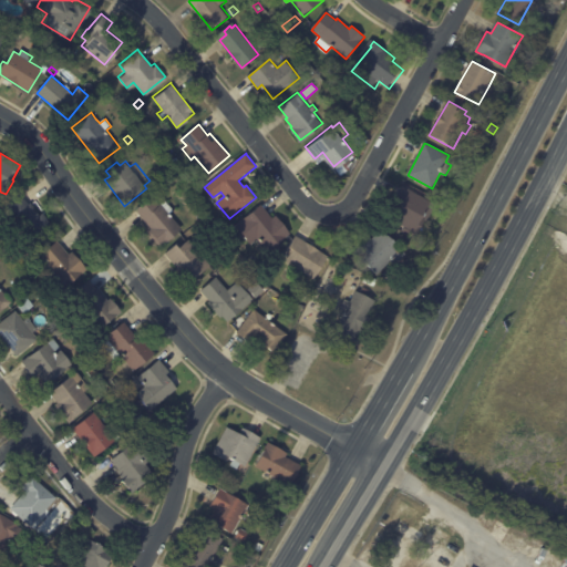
[(437,205),(429,220),(426,218),(418,234),(385,216),(402,186),(437,205)]
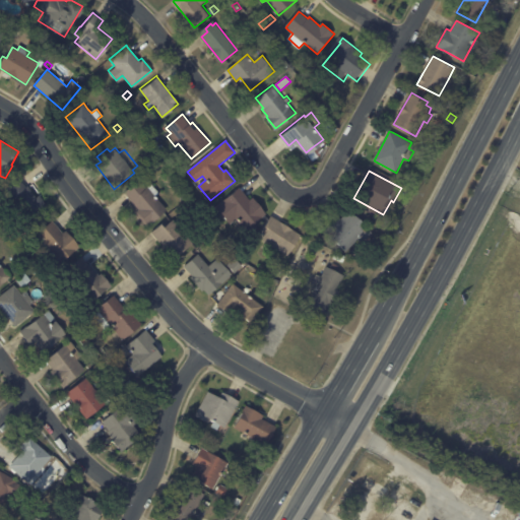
[(421,178),(418,185),(410,181),(415,174),(421,178)]
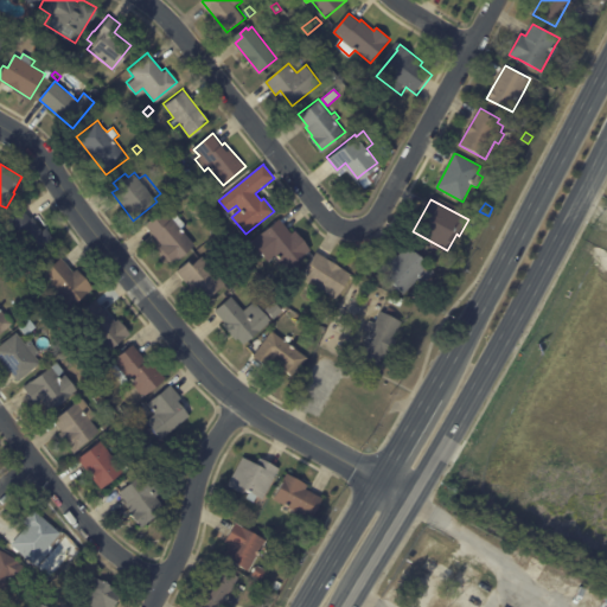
[(30,206),(56,243),(37,256),(20,234),(17,236),(7,222),(30,205),(30,206)]
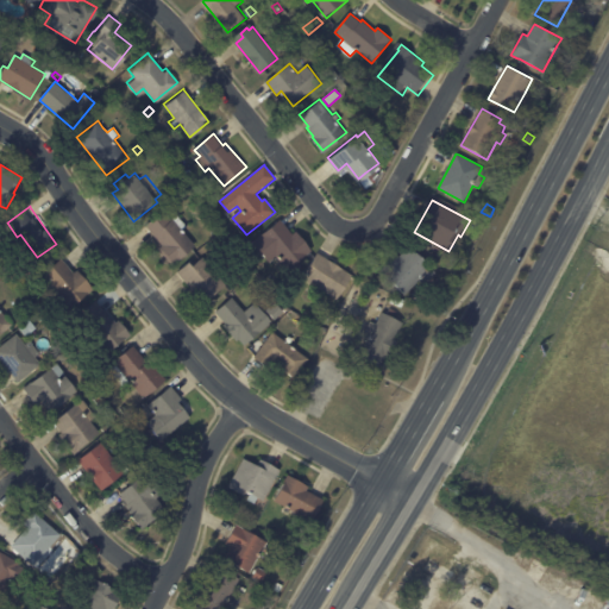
[(167,250),(146,225),(164,211),(173,220),(179,215),(187,226),(182,230),(196,246),(177,262),(167,250)]
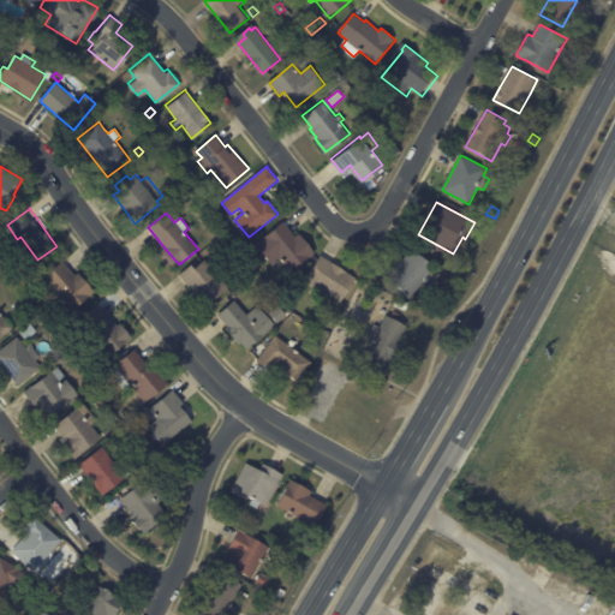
[(285,224),(296,237),(299,234),(315,254),(291,273),(263,238),(284,222),(285,224)]
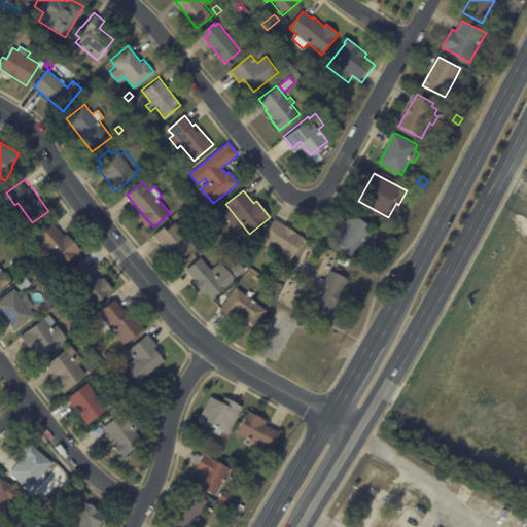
[(329,235),(344,219),(346,222),(354,213),(379,236),(366,248),(361,243),(350,255),(329,235)]
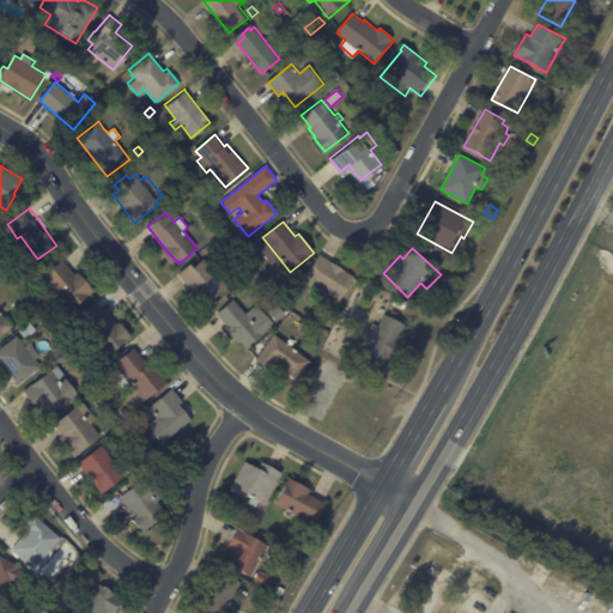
[(321,255),(356,277),(339,302),(309,283),(314,274),(310,272),(320,255),(321,255)]
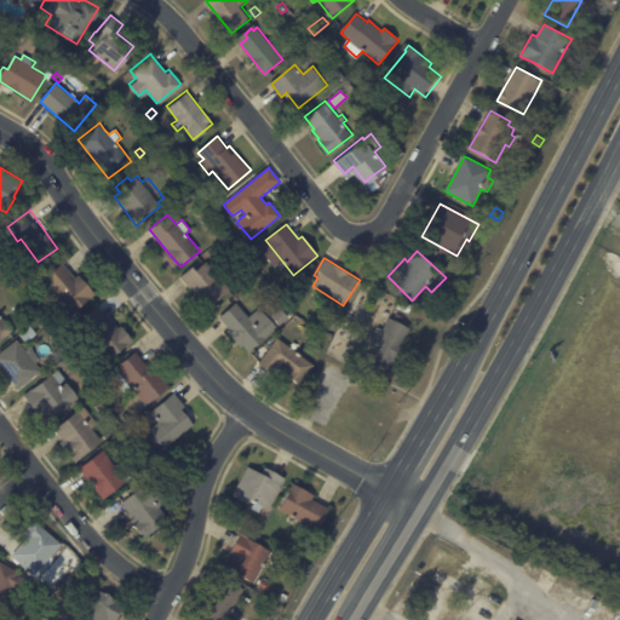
[(210,265),(231,291),(208,310),(182,277),(196,264),(200,269),(207,262),(210,265)]
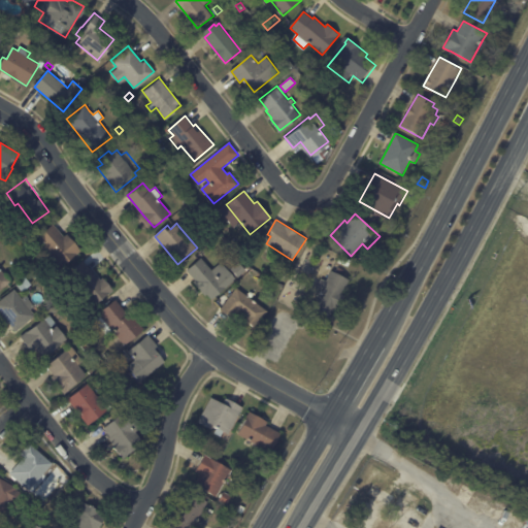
[(54,225),(64,237),(67,234),(80,251),(62,267),(37,238),(54,224),(54,225)]
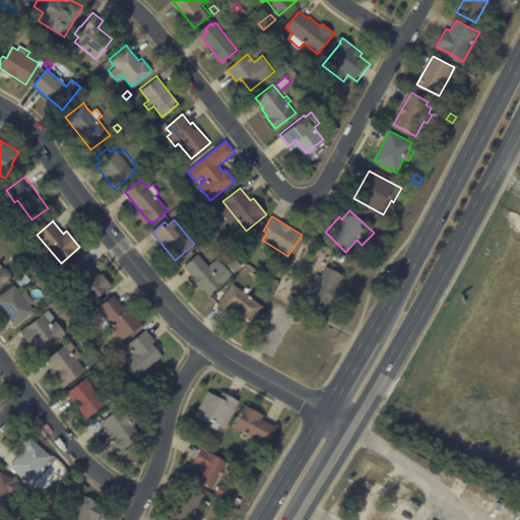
[(24,224),(30,221),(35,230),(29,233),(24,224)]
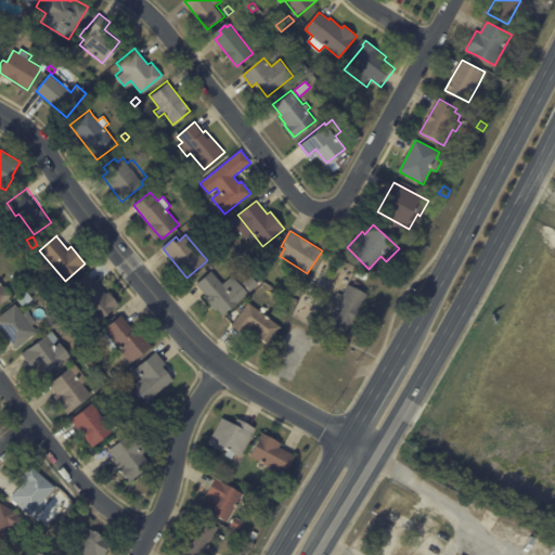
[(366,280),(357,276),(359,270),(369,273),(366,280)]
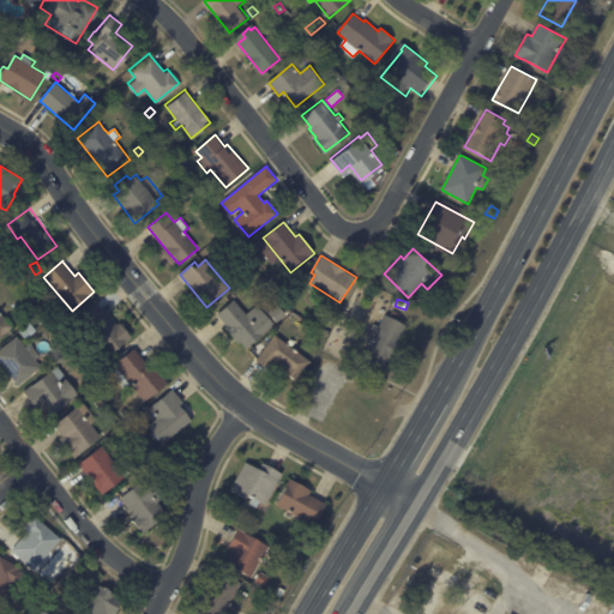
[(247,349),(240,342),(239,343),(227,329),(228,327),(218,315),(235,301),(247,315),(259,306),(275,325),(247,349)]
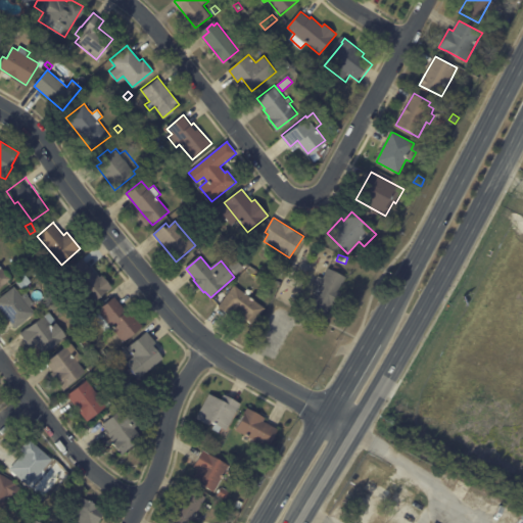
[(0,266),(11,279),(0,288),(0,266)]
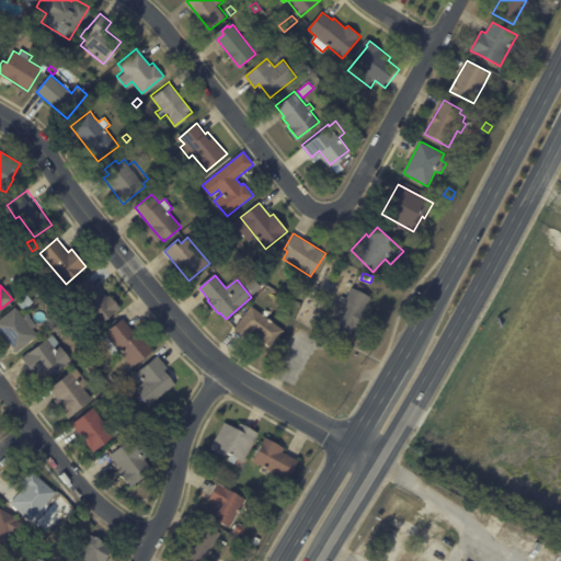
[(121,308),(99,327),(80,301),(99,286),(107,297),(110,295),(121,308)]
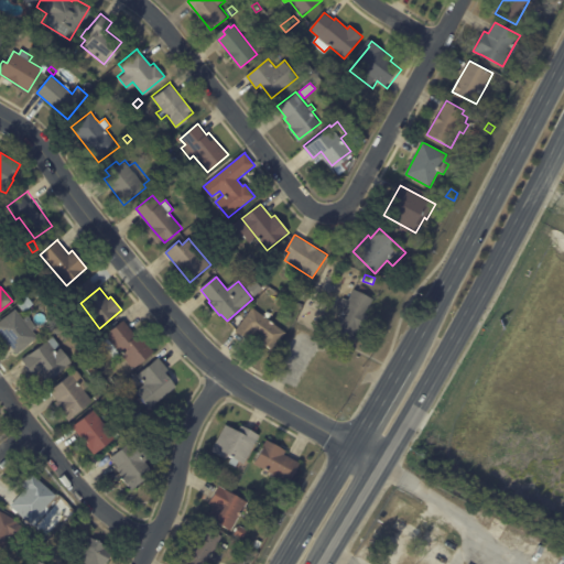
[(356,291),(373,300),(367,313),(369,314),(360,332),(358,331),(354,340),(334,331),(342,315),(340,314),(344,307),(340,306),(344,297),(349,301),(354,290),(356,291)]
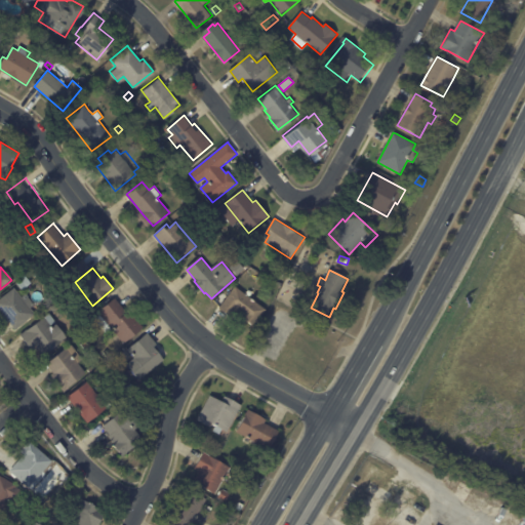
[(26,276),(32,284),(23,290),(16,283),(26,276)]
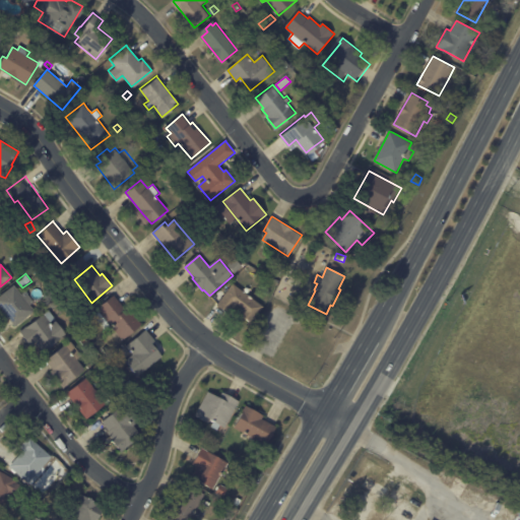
[(243,290),(264,307),(251,323),(241,315),(243,312),(234,305),(228,313),(217,305),(234,283),(243,290)]
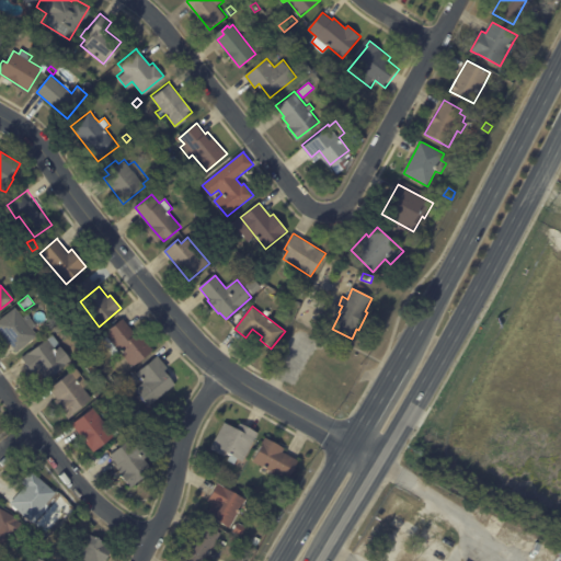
[(14,352),(0,333),(0,322),(15,310),(23,320),(27,317),(37,328),(33,332),(38,338),(16,355),(14,352)]
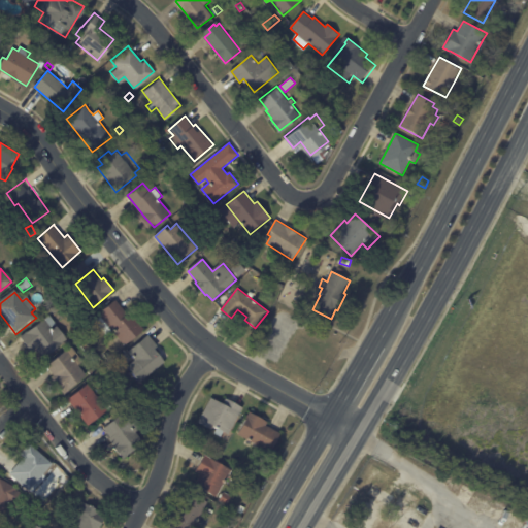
[(124,309),(128,315),(130,312),(144,329),(125,345),(112,331),(107,335),(93,319),(116,300),(124,309)]
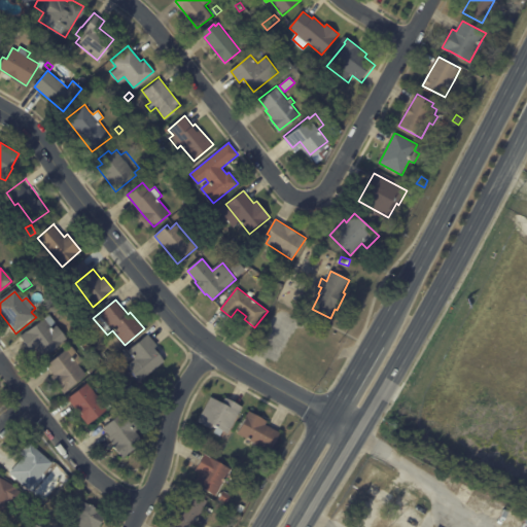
[(35,345),(33,342),(28,346),(21,337),(50,315),(57,323),(51,327),(53,329),(57,325),(68,341),(44,357),(35,345)]
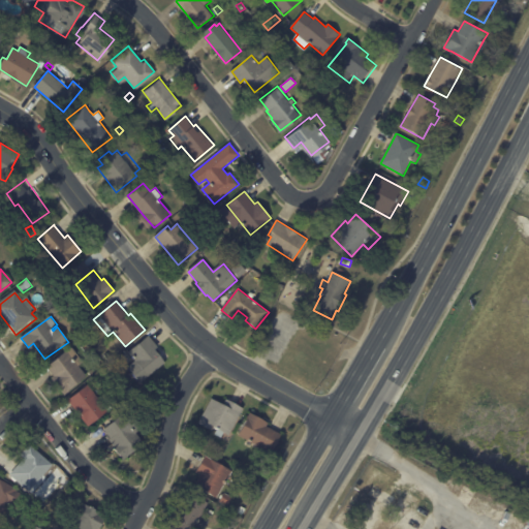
[(158,346),(159,347),(155,350),(165,363),(141,383),(128,368),(136,361),(129,351),(149,336),(158,346)]
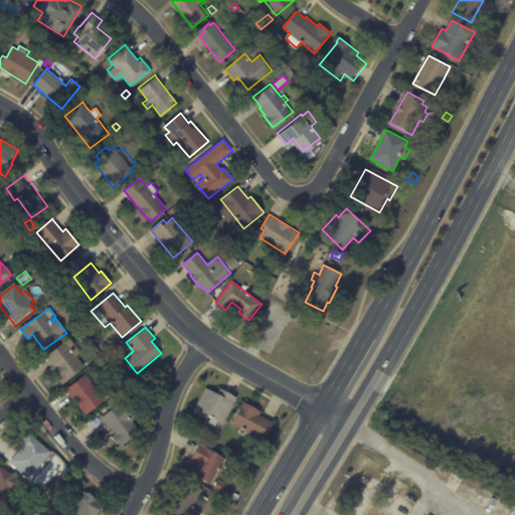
[(86,366),(63,384),(50,369),(54,367),(46,358),(70,338),(82,352),(77,357),(86,366)]
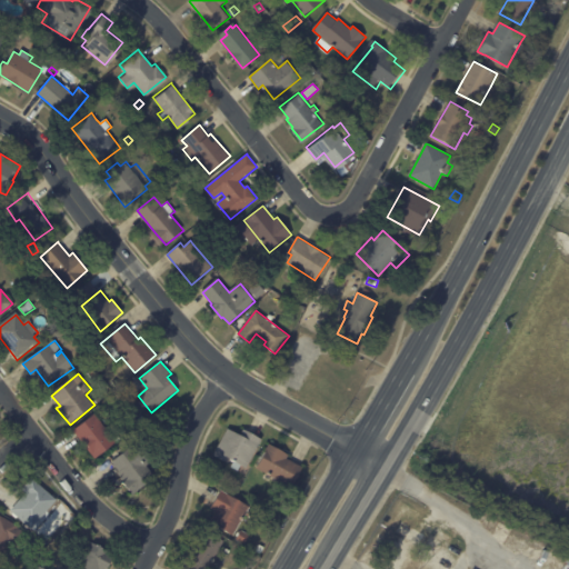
[(100,419),(118,442),(96,459),(73,431),(96,413),(100,419)]
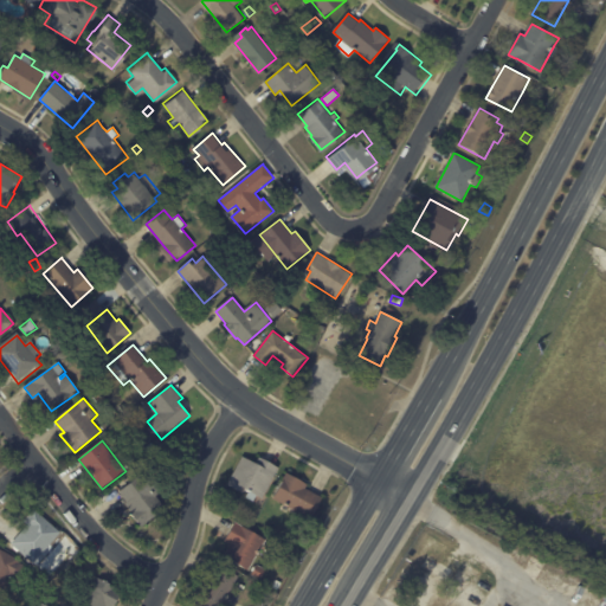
[(263,462),(279,471),(263,501),(258,498),(255,505),(246,501),(250,495),(246,494),(244,497),(227,488),(243,461),(259,469),(263,462)]
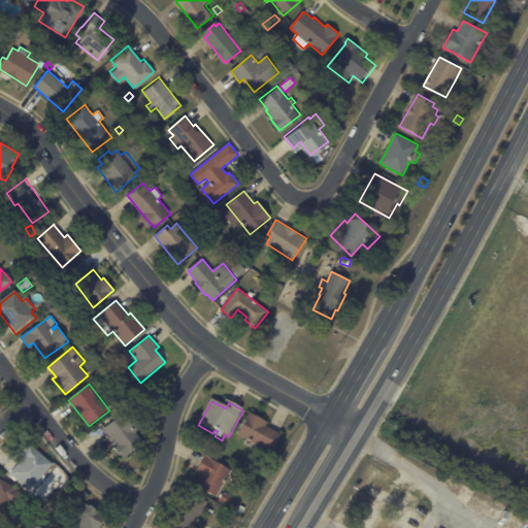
[(144,442),(124,460),(116,451),(120,447),(105,429),(128,410),(136,420),(130,425),(144,442)]
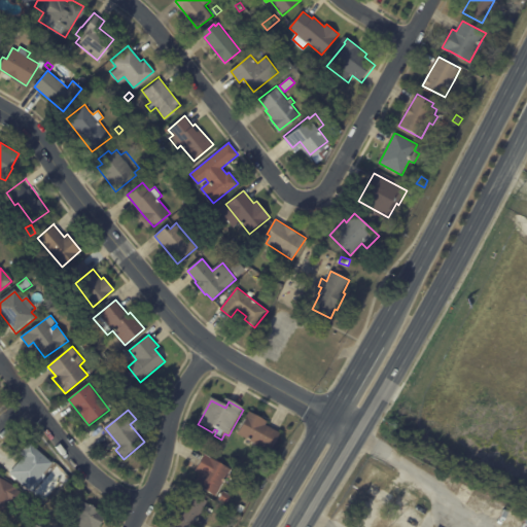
[(268,422),(266,424),(280,432),(270,452),(238,433),(250,412),(268,422)]
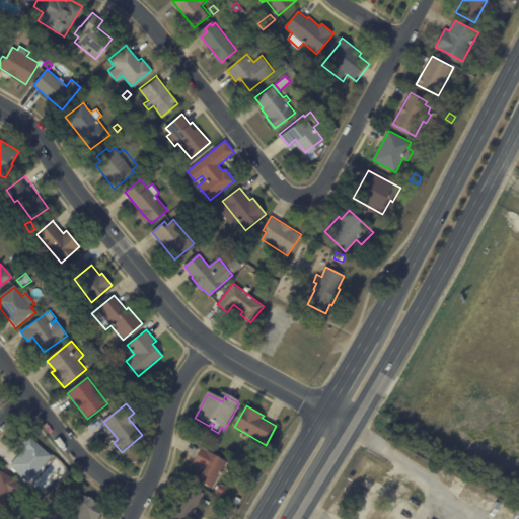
[(44,466),(28,484),(9,466),(23,450),(19,447),(28,437),(52,456),(44,466)]
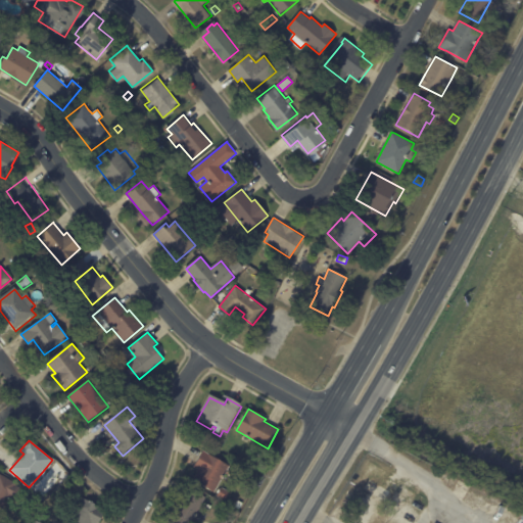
[(215,492),(193,481),(199,469),(195,467),(203,452),(237,470),(233,477),(226,473),(215,492)]
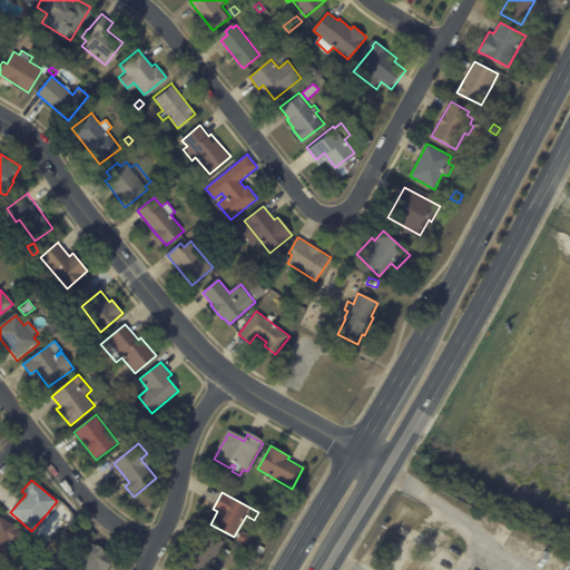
[(0,517),(17,527),(0,558),(0,517)]
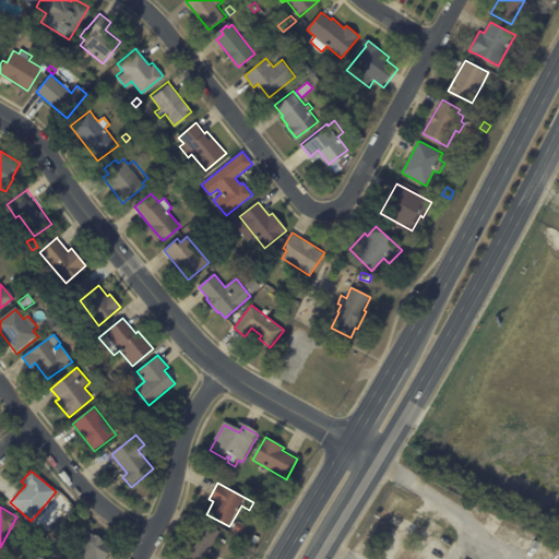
[(232,531),(237,521),(246,526),(239,535),(232,531)]
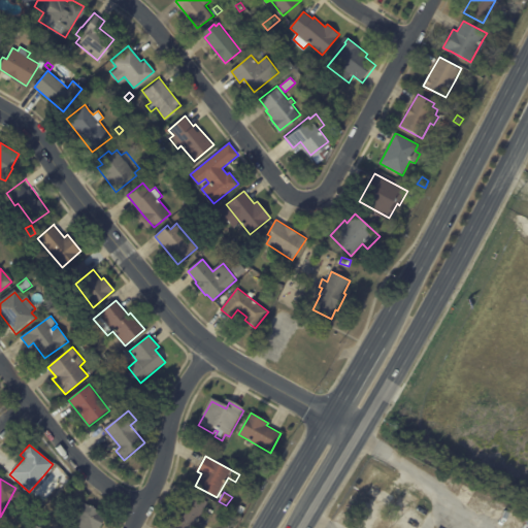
[(208,502),(193,527),(174,527),(171,526),(185,502),(187,503),(193,494),(208,502)]
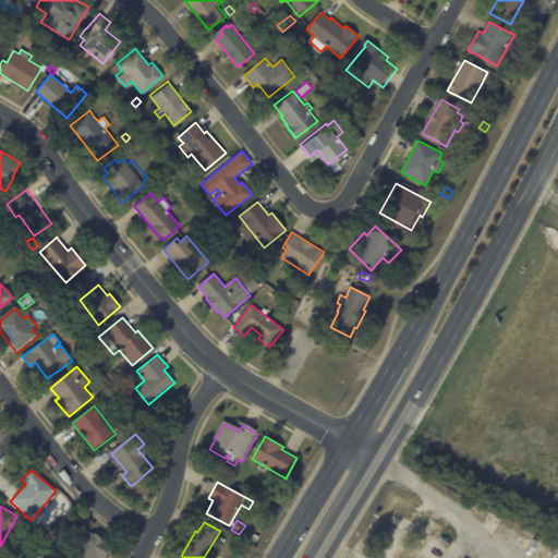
[(105,557),(73,557),(88,532),(112,545),(105,557)]
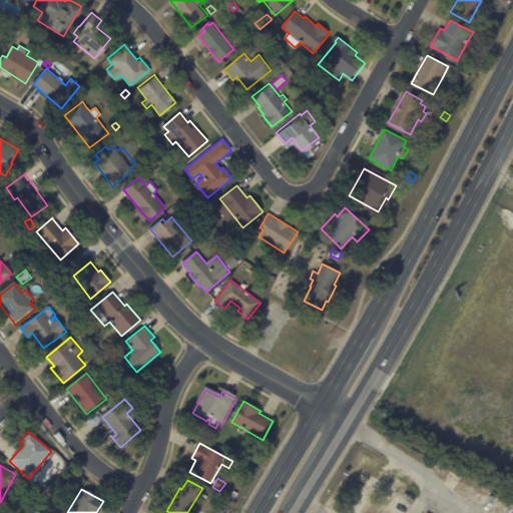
[(230,496),(233,490),(238,493),(234,499),(230,496)]
